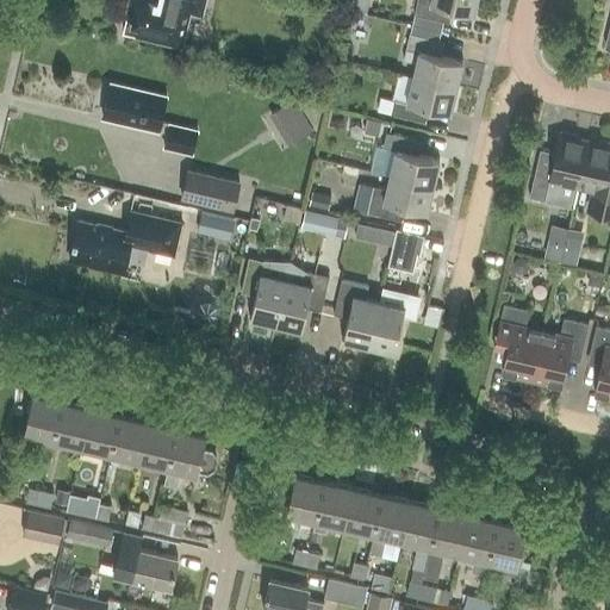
[(157,0),(155,0),(130,0),(123,31),(195,49),(195,47),(181,44),(190,10),(201,13),(204,0),(157,0)]
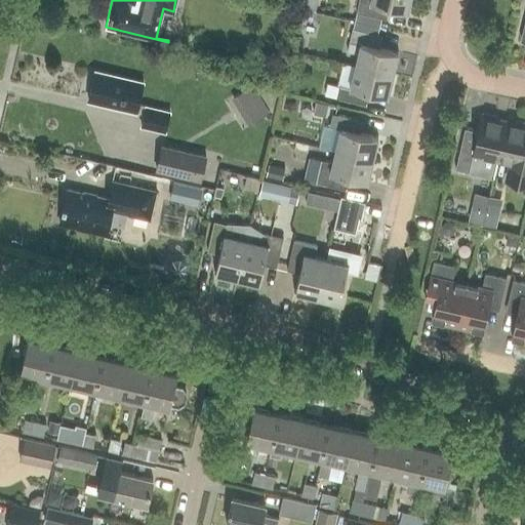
[(408,11),(410,0),(359,0),(357,12),(382,18),(386,6),(408,11)]
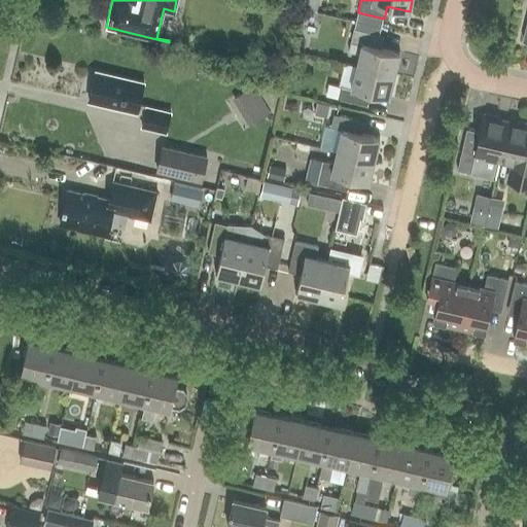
[(315,22),(317,11),(304,8),(302,19),(315,22)]
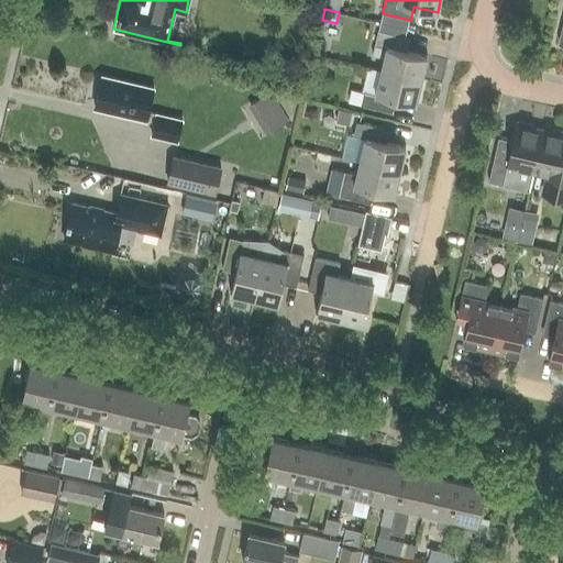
[(428,56),(404,51),(407,37),(378,31),(373,55),(385,58),(382,70),(422,80),(428,56)]
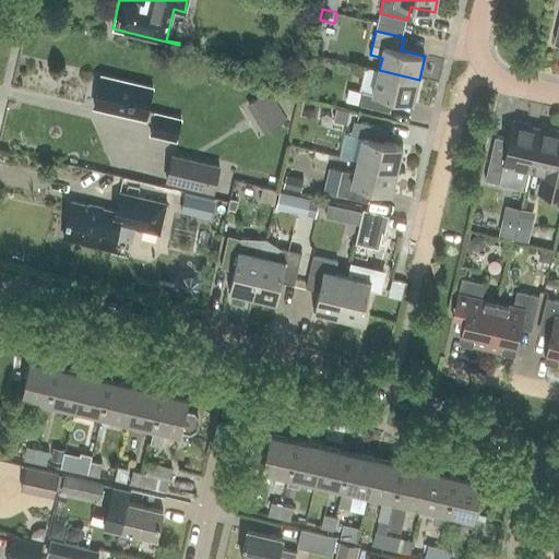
[(387,110),(389,97),(413,103),(419,80),(379,70),(373,93),(361,91),(358,104),(387,110)]
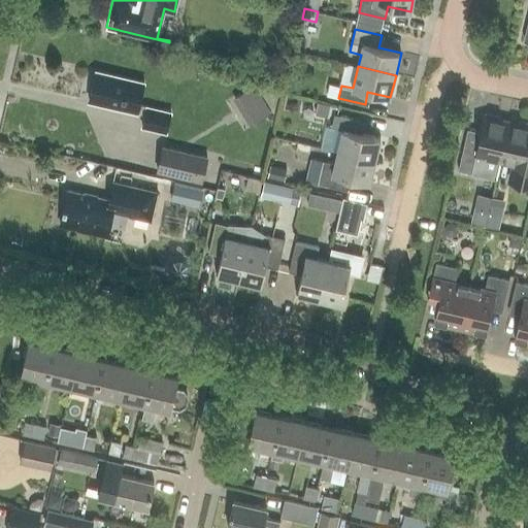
[(171,113),(139,105),(144,84),(96,71),(90,101),(137,113),(137,112),(145,114),(142,128),(166,133),(171,113)]
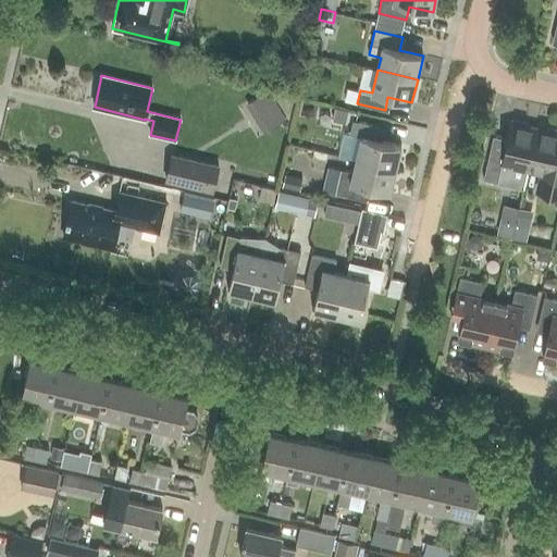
[(243,107),(262,136),(289,119),(271,89),(243,107)]
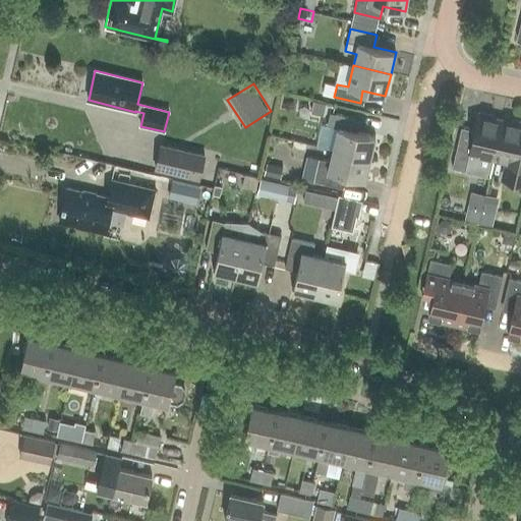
[(322,115),(325,104),(312,101),(310,113),(322,115)]
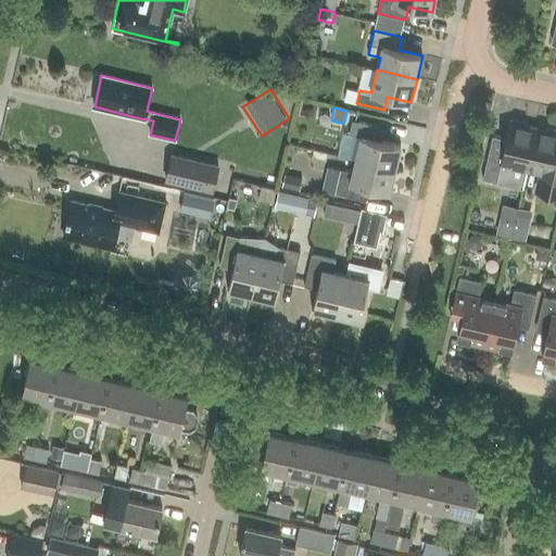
[(401,146),(381,141),(384,128),(353,121),(346,147),(358,149),(355,160),(395,169),(401,146)]
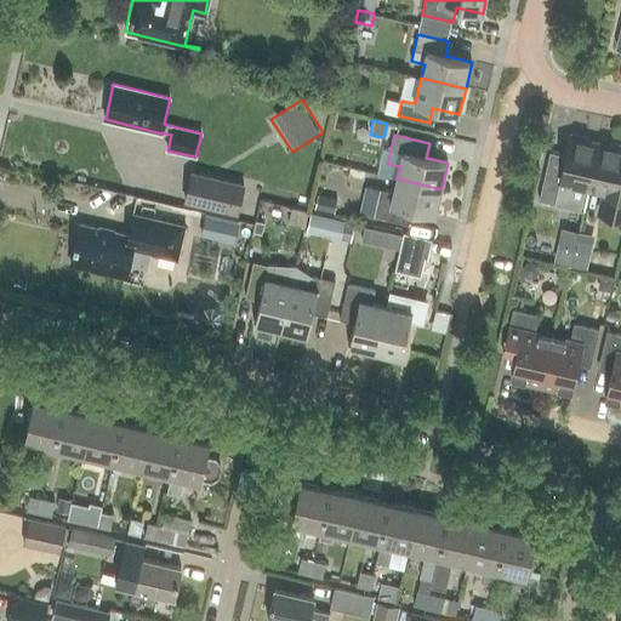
[(588,191),(599,142),(571,135),(563,171),(547,167),(540,200),(584,210),(588,191)]
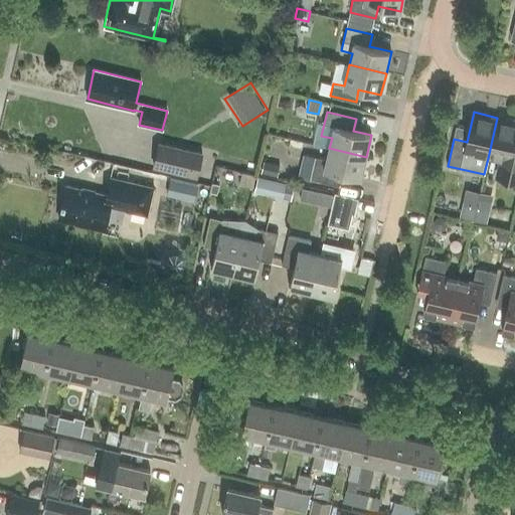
[(514,121),(497,118),(488,158),(502,161),(498,178),(514,181),(514,121)]
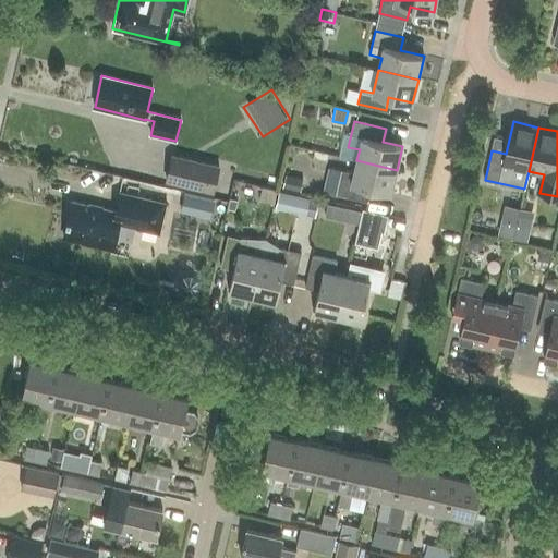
[(214,194),(220,166),(171,155),(166,182),(214,194)]
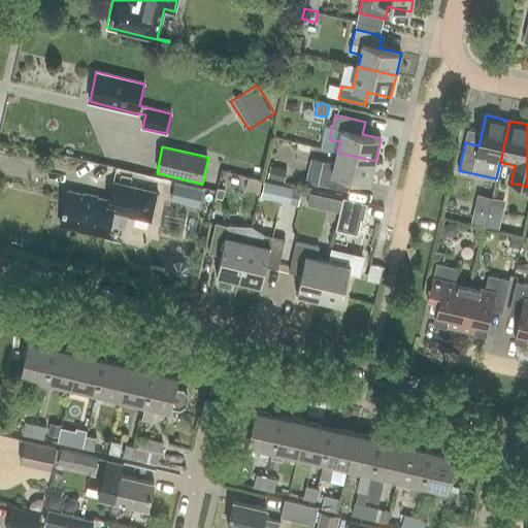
[(344,190),(348,177),(370,183),(375,161),(337,152),(335,164),(324,161),(319,184),(344,190)]
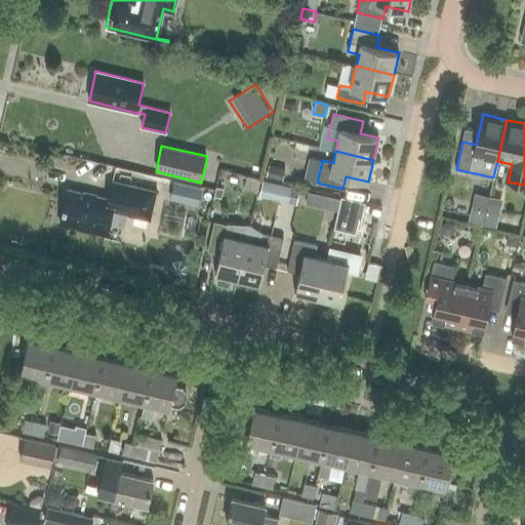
[(260,193),(264,180),(250,176),(247,190),(260,193)]
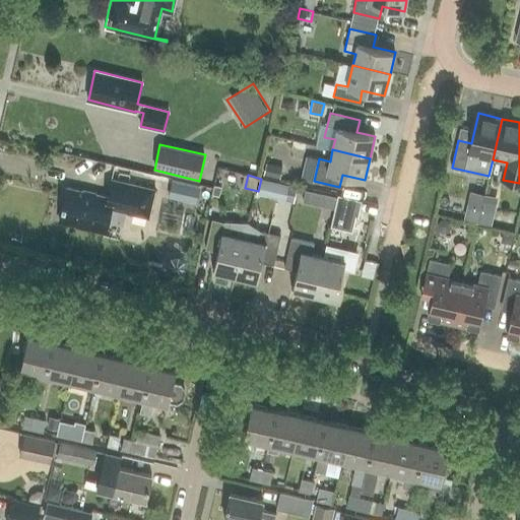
[(257,194),(286,200),(289,185),(261,179),(258,191),(257,194)]
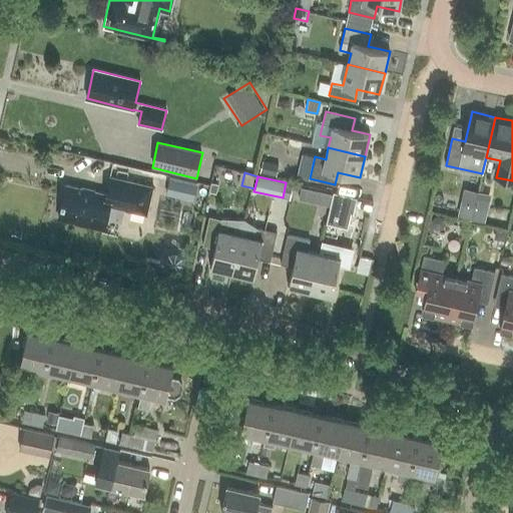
[(146,214),(153,186),(110,177),(106,194),(66,185),(58,219),(103,229),(106,217),(120,221),(123,209),(146,214)]
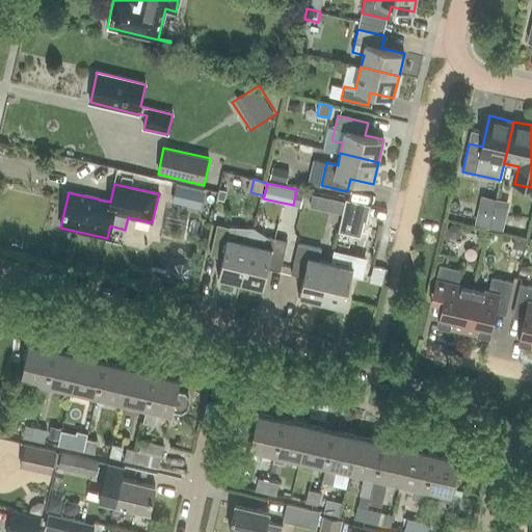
[(201,209),(205,191),(176,185),(171,203),(201,209)]
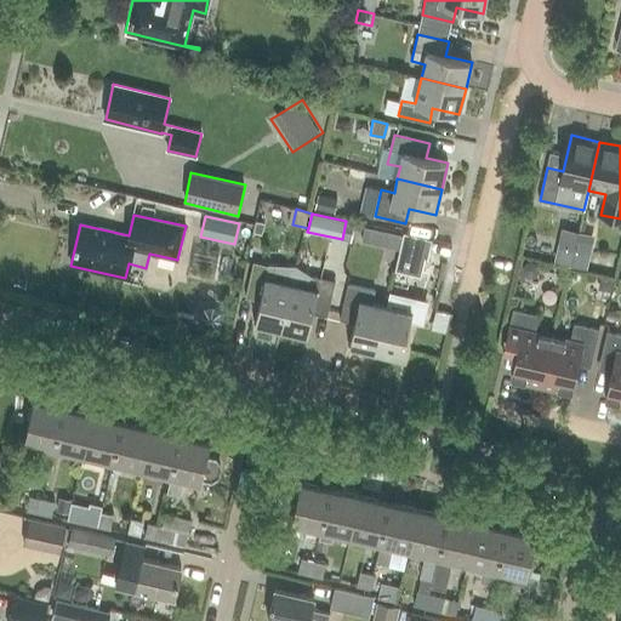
[(428,258),(432,239),(404,233),(396,271),(421,277),(426,258),(428,258)]
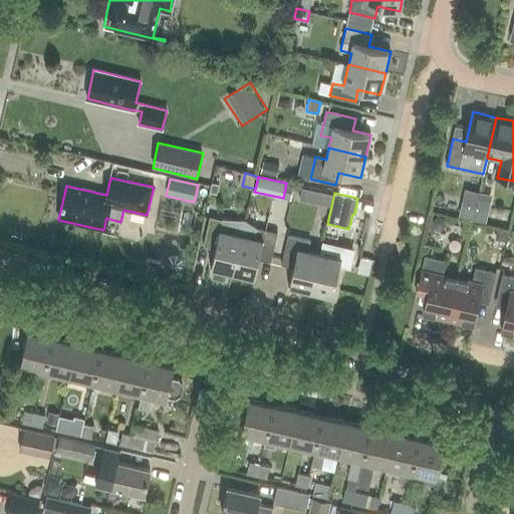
[(476,207),(473,220),(487,223),(490,210),(476,207)]
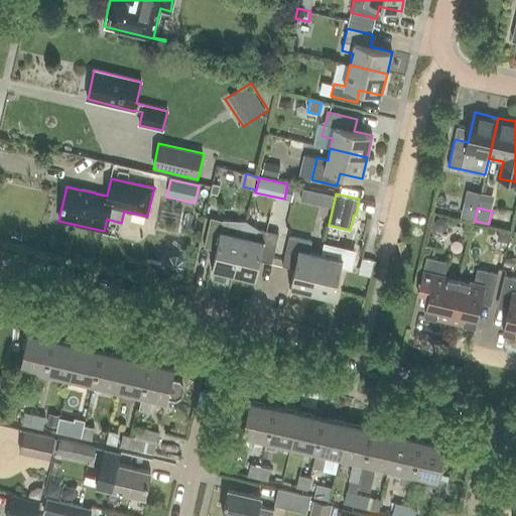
[(234,273),(246,221),(224,221),(212,218),(206,243),(218,246),(213,267),(212,268),(234,273)]
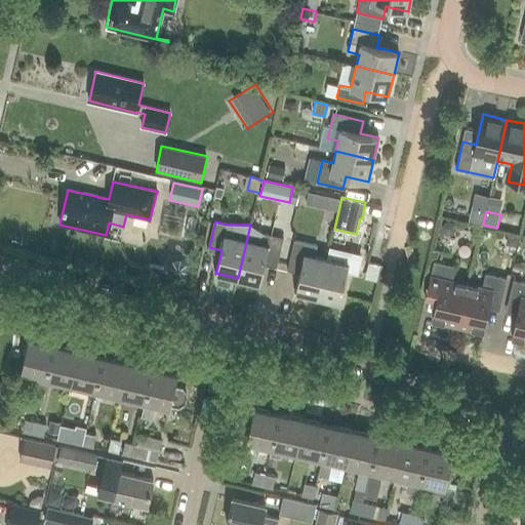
[(250,225),(238,278),(260,283),(260,282),(266,260),(278,264),(284,238),(261,233),(250,225)]
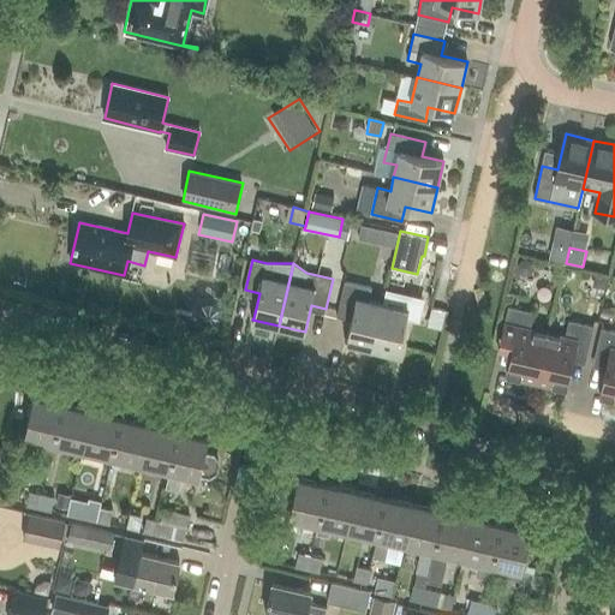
[(345,281),(338,312),(352,315),(347,340),(345,341),(372,347),(383,304),(369,300),(372,288),(345,281)]
